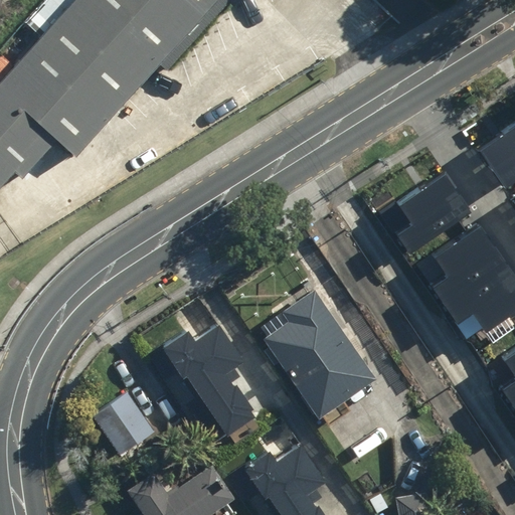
[(74,0),(0,83),(0,189),(18,169),(26,177),(60,138),(80,155),(218,0),(74,0)]
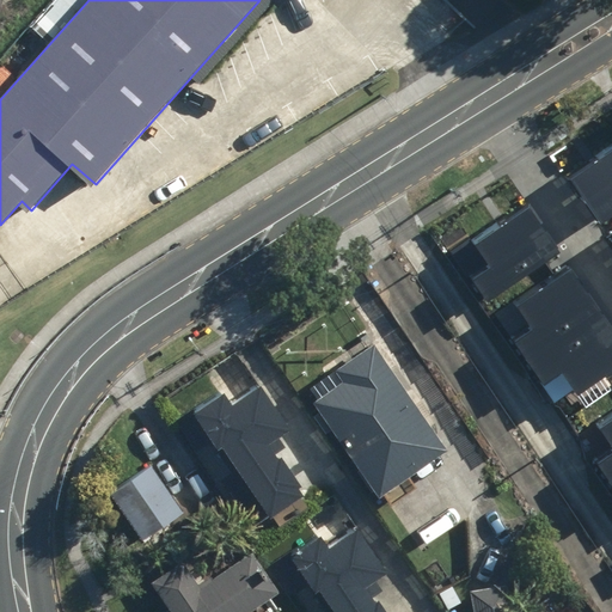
[(611,214),(611,147),(569,175),(599,222),(611,214)]
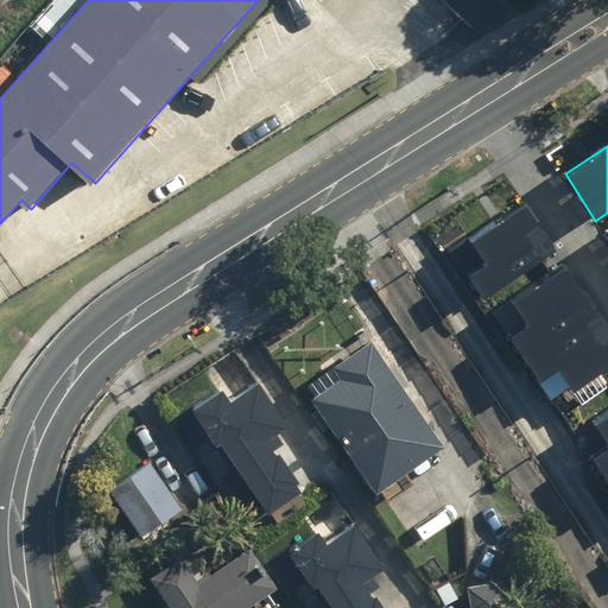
[(559,252),(527,203),(472,241),(488,266),(468,278),(485,302),(559,252)]
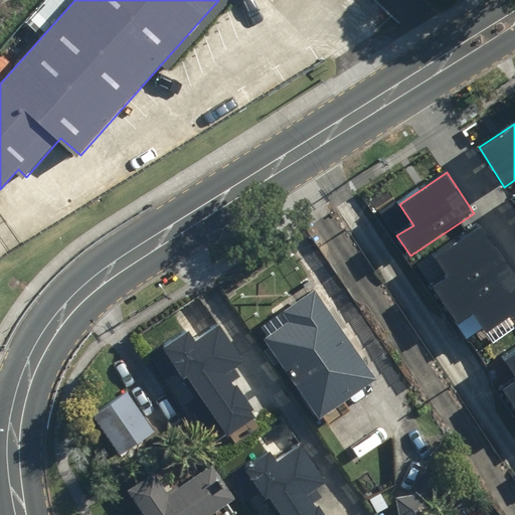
[(506,262),(479,220),(432,251),(446,273),(428,284),(443,304),(506,262)]
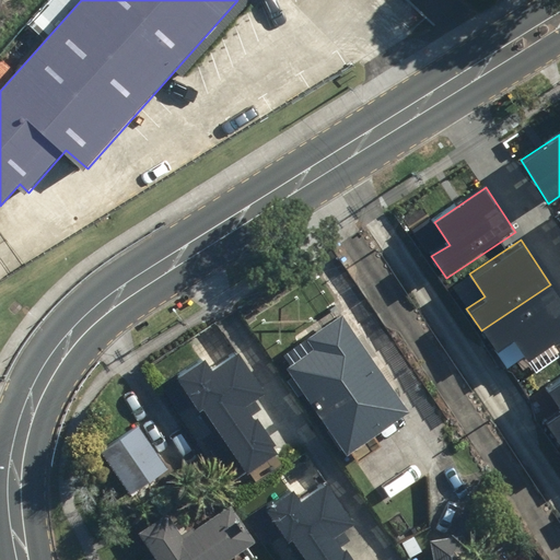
[(529,363),(559,342),(559,298),(550,284),(481,330),(496,352),(514,340),(529,363)]
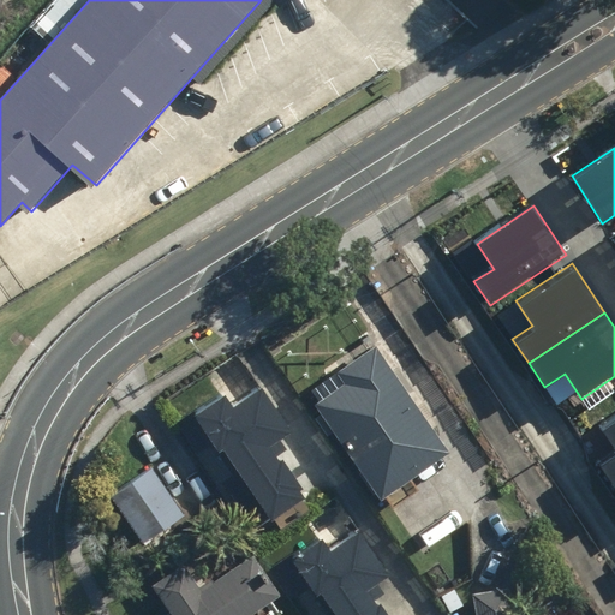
[(446,449),(377,350),(306,398),(374,497),(446,449)]
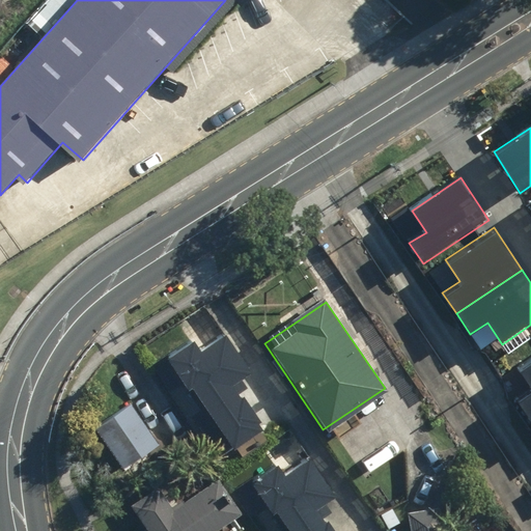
[(195,341),(168,359),(190,391),(193,389),(234,452),(267,430),(242,393),(248,389),(243,381),(251,374),(226,338),(203,353),(195,341)]
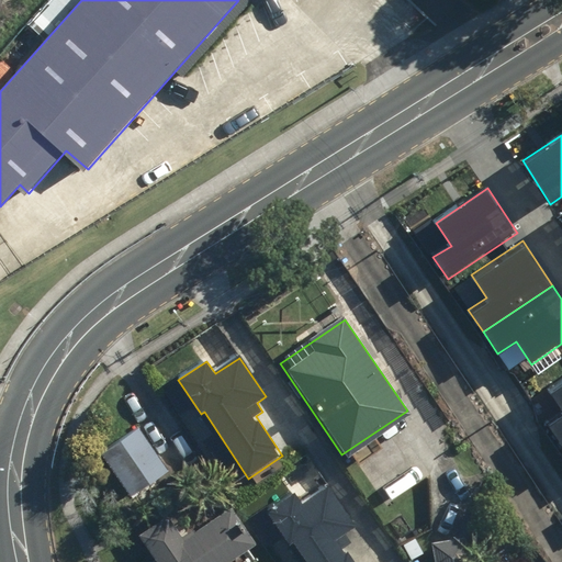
[(561,375),(551,384),(561,401),(561,408),(548,418),(561,439),(561,375)]
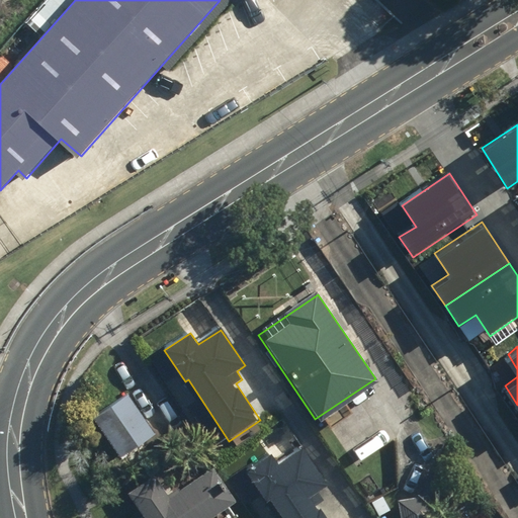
[(134,392),(90,411),(115,466),(159,447),(134,392)]
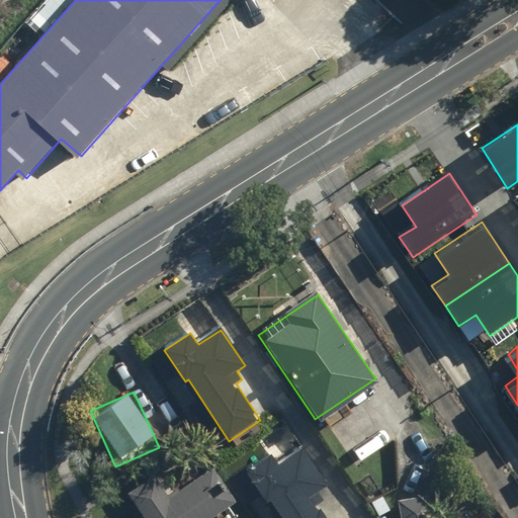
[(245,469),(268,505),(272,503),(282,517),(329,517),(316,497),(332,487),(305,445),(278,462),(272,451),(245,469)]
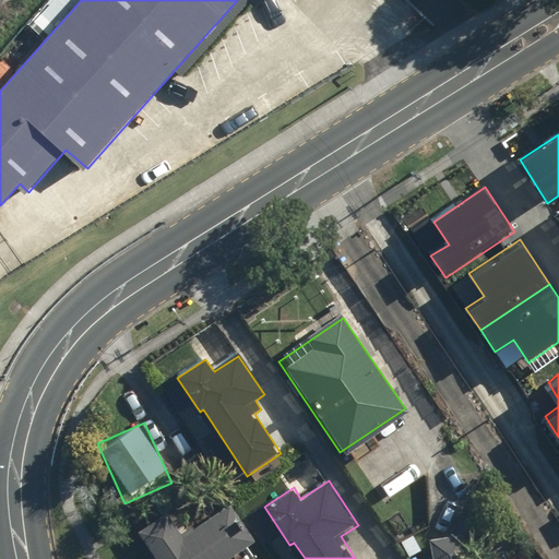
[(245,558),(203,490),(135,531),(153,558),(245,558)]
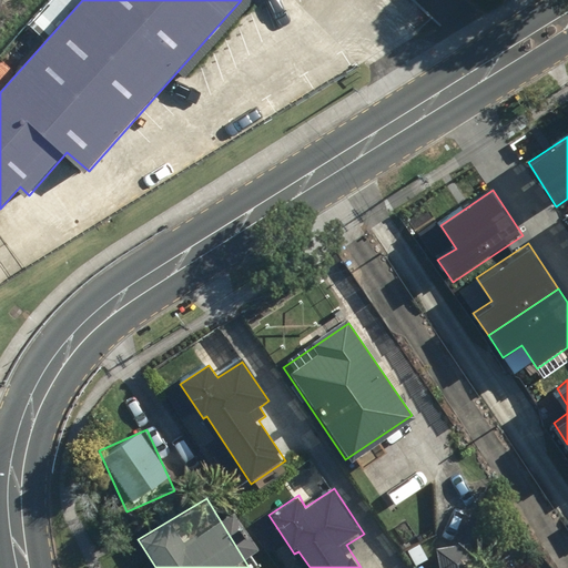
[(500,567),(500,563),(480,566),(475,536),(436,544),(439,567),(500,567)]
